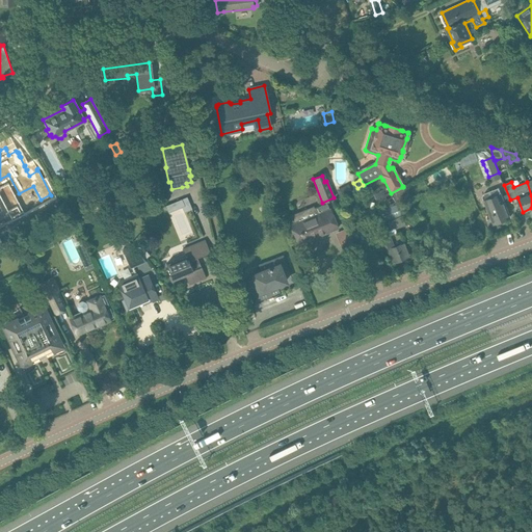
[(71,191),(68,185),(61,188),(65,194),(71,191)]
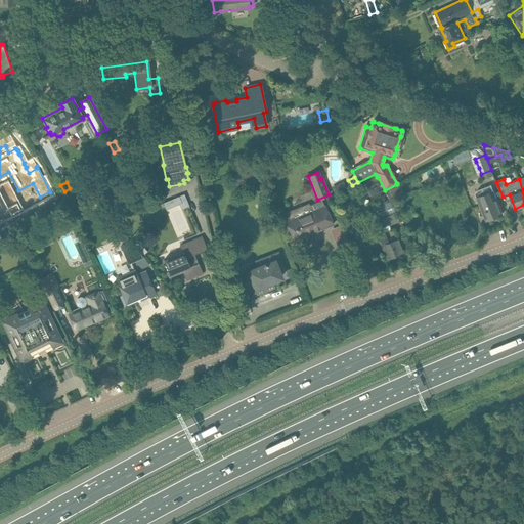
[(401,183),(384,191),(391,201),(405,194),(401,183)]
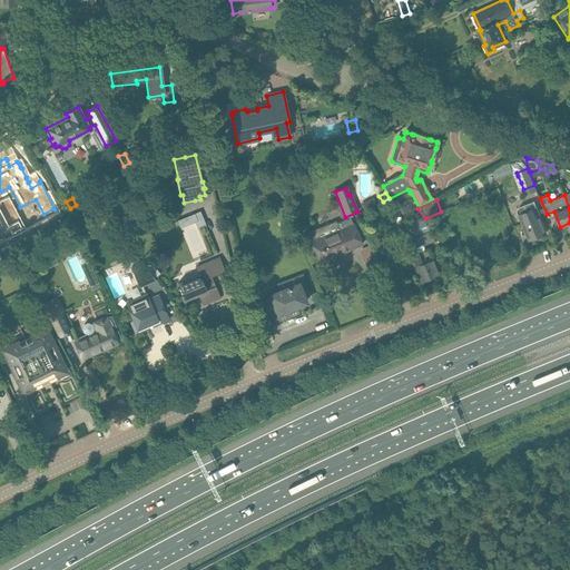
[(537,208),(534,202),(520,207),(519,207),(518,208),(518,209),(518,210),(519,215),(528,239),(547,233),(537,208)]
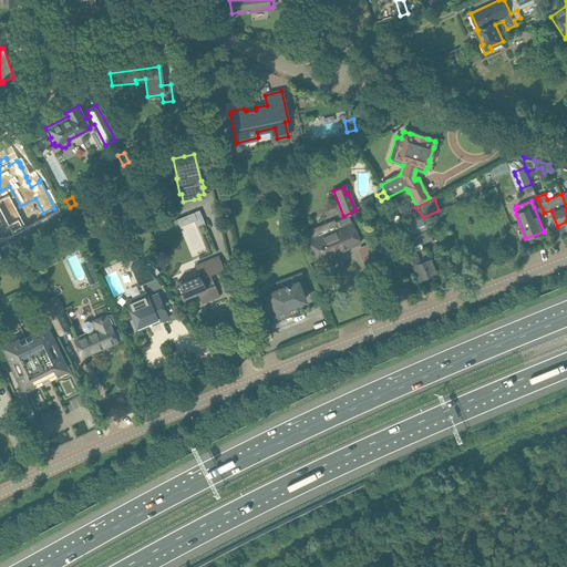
[(384,203),(378,206),(380,212),(388,208),(384,203)]
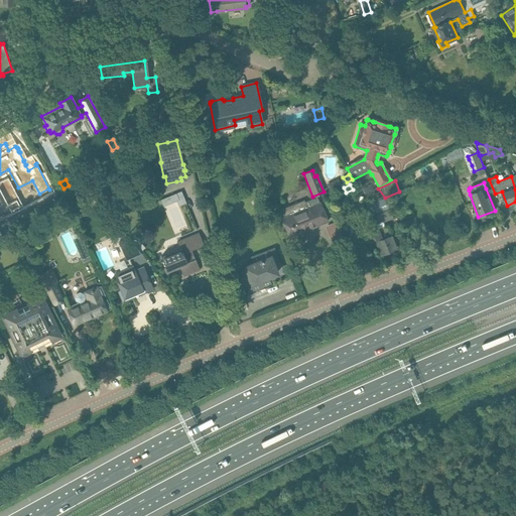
[(341,189),(328,197),(331,202),(344,195),(341,189)]
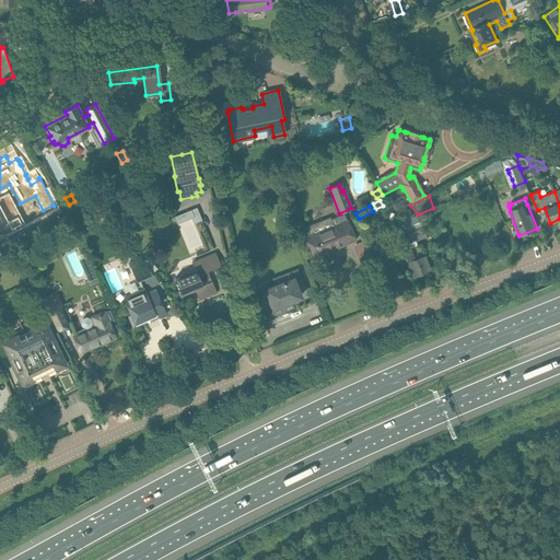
[(331,220),(330,217),(303,228),(314,256),(342,245),(343,245),(356,241),(347,220),(347,221),(343,214),(331,220)]
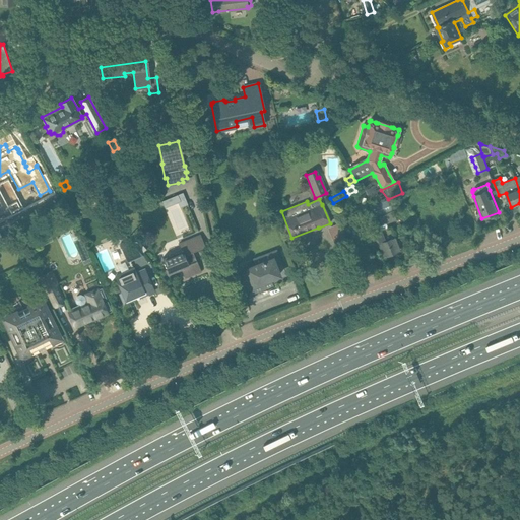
[(387,199),(373,204),(378,217),(378,216),(379,217),(382,224),(396,219),(387,199)]
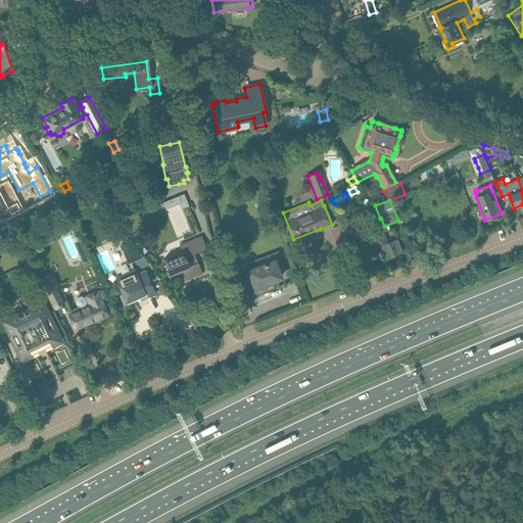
[(409,204),(402,206),(406,214),(412,211),(409,204)]
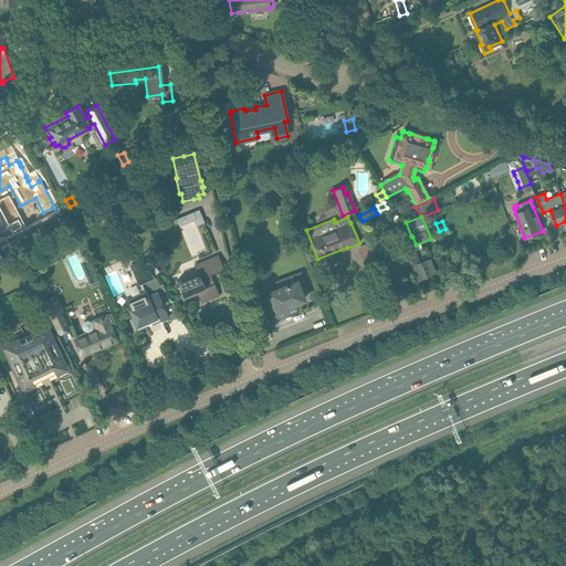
[(436,271),(426,247),(407,254),(417,279),(436,271)]
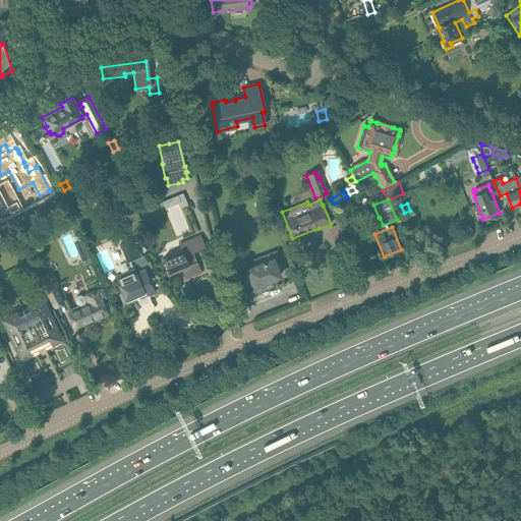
[(200,235),(180,244),(182,250),(163,258),(169,274),(181,269),(185,279),(201,272),(193,252),(206,247),(200,235)]
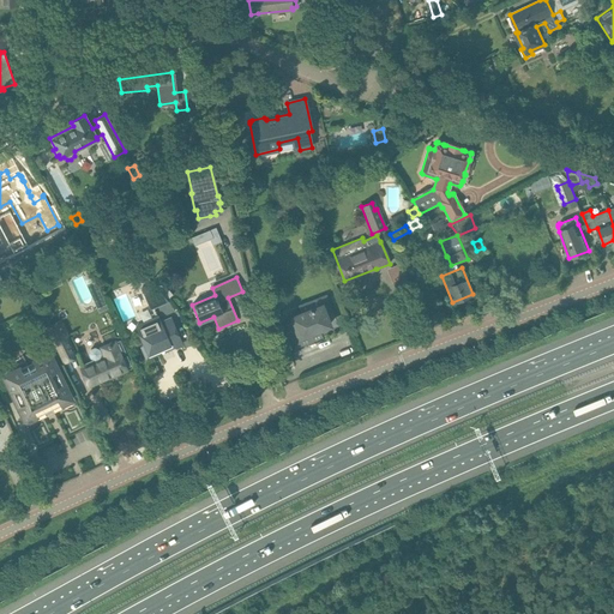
[(98,311),(107,309),(98,281),(90,283),(98,311)]
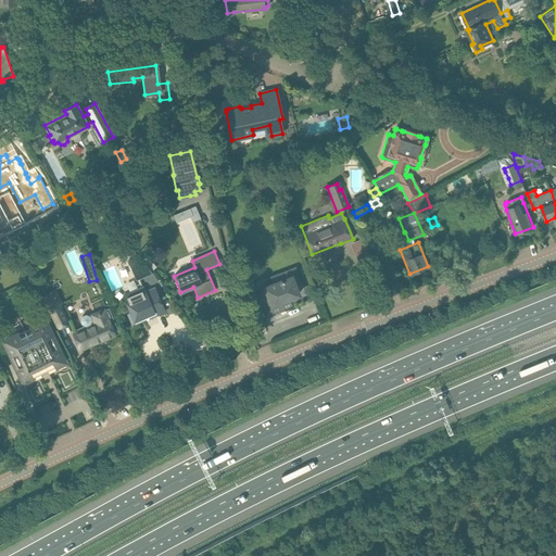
[(153,273),(143,261),(130,266),(137,280),(153,273)]
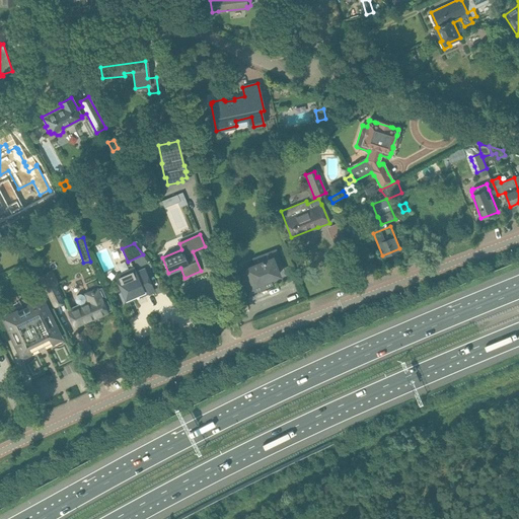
[(247,272),(242,274),(247,286),(249,294),(269,287),(274,285),(272,281),(281,277),(277,264),(275,257),(254,265),(246,269),(247,272)]
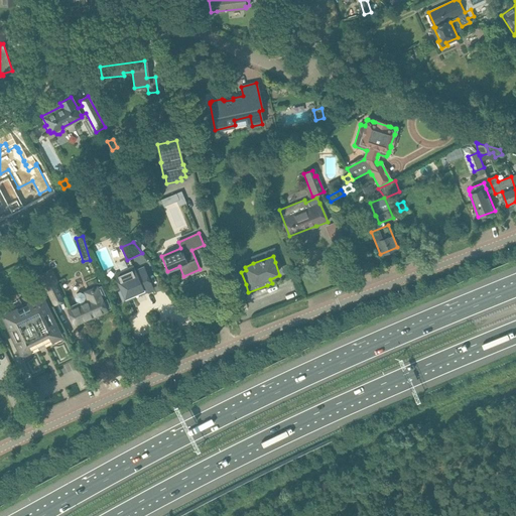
[(151,284),(145,271),(142,273),(141,271),(136,273),(133,266),(114,274),(125,298),(143,290),(142,288),(151,284)]
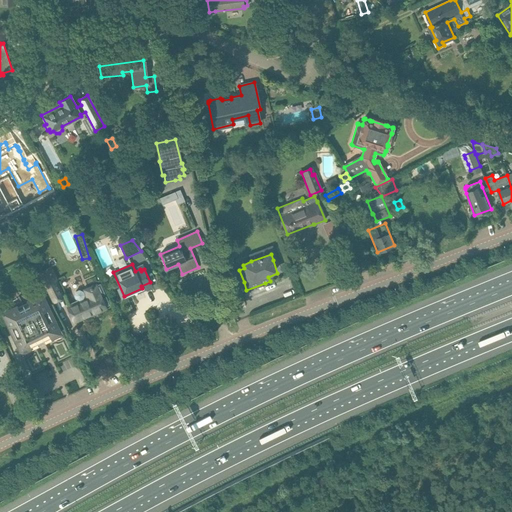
[(39,272),(45,284),(53,301),(64,296),(51,267),(39,272)]
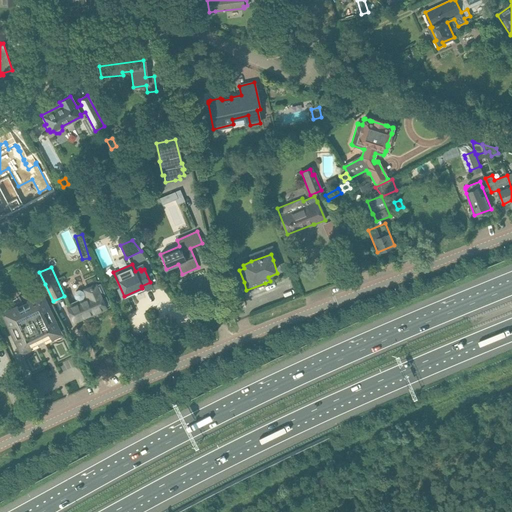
[(68,308),(74,321),(105,307),(105,306),(109,304),(106,297),(101,299),(96,286),(86,290),(87,292),(83,293),(83,291),(79,290),(76,291),(74,295),(76,298),(78,299),(77,300),(79,304),(68,308)]
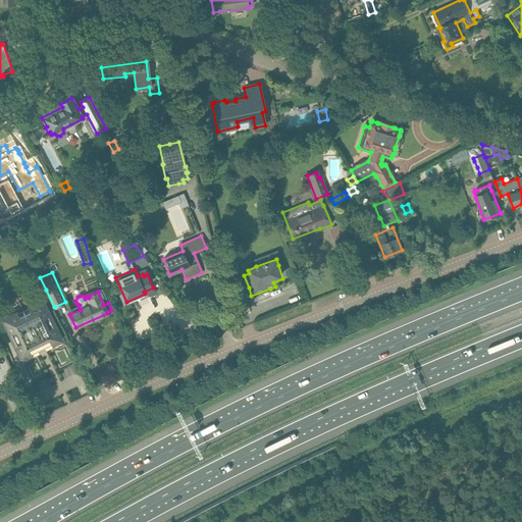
[(55,324),(51,315),(50,314),(48,315),(42,302),(28,308),(30,311),(19,316),(17,313),(4,320),(11,333),(8,334),(13,345),(15,344),(22,357),(38,350),(39,350),(37,346),(42,343),(44,347),(59,340),(53,325),(55,324)]
